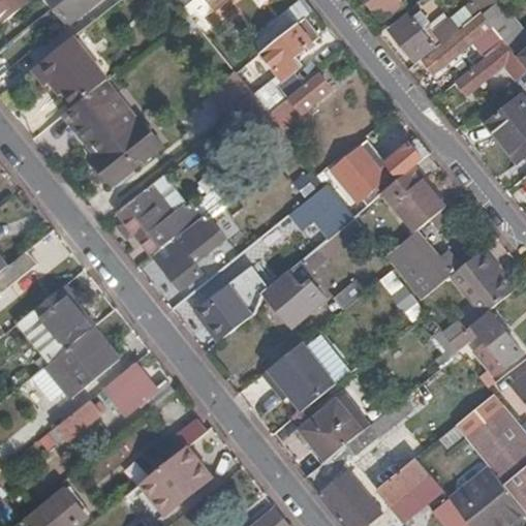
[(0,21),(25,0),(0,0),(0,21)]
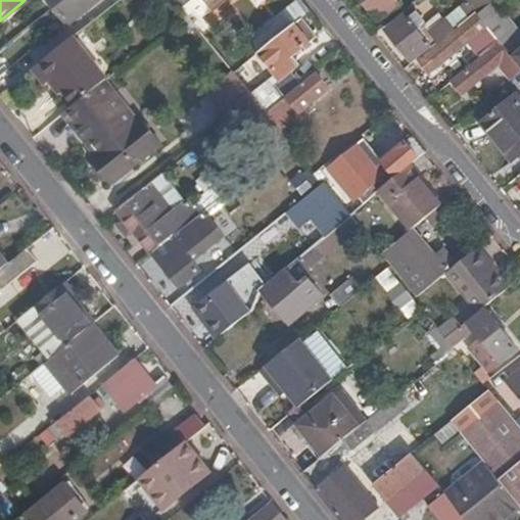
[(45,0),(62,21),(89,0),(45,0)]
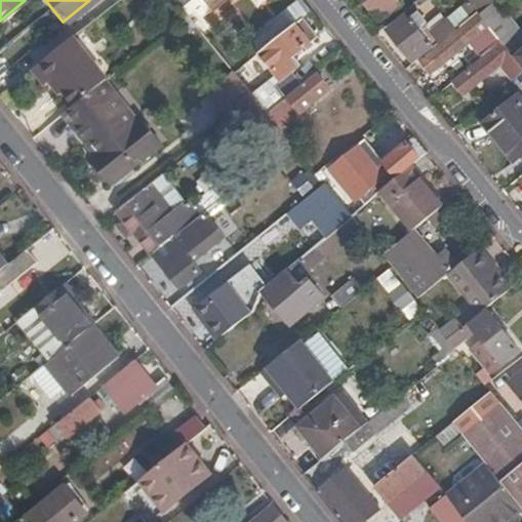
[(187,0),(178,6),(185,13),(201,0),(187,0)]
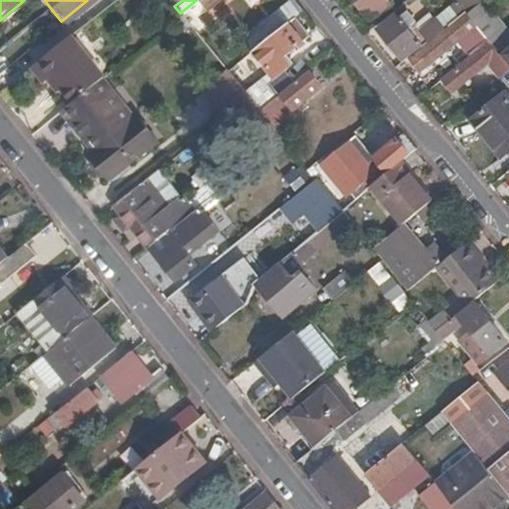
[(354,0),(368,17),(386,2),(384,0),(354,0)]
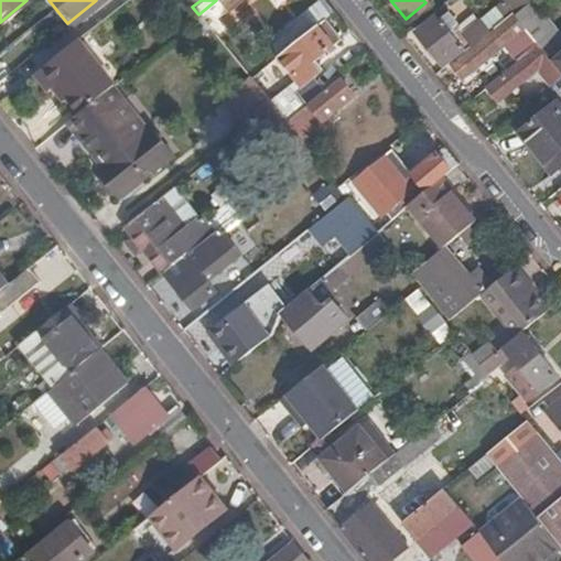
[(433,15),(417,29),(444,64),(482,34),(511,11),(503,0),(494,0),(477,13),(472,7),(456,18),(449,8),(435,18),(433,15)]
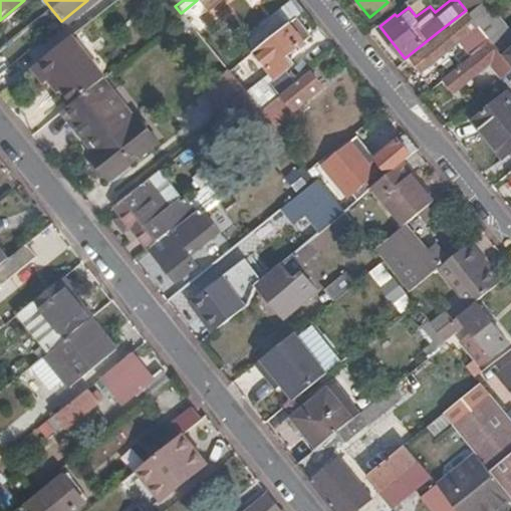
[(458,0),(466,10),(467,11),(480,0),(458,0)]
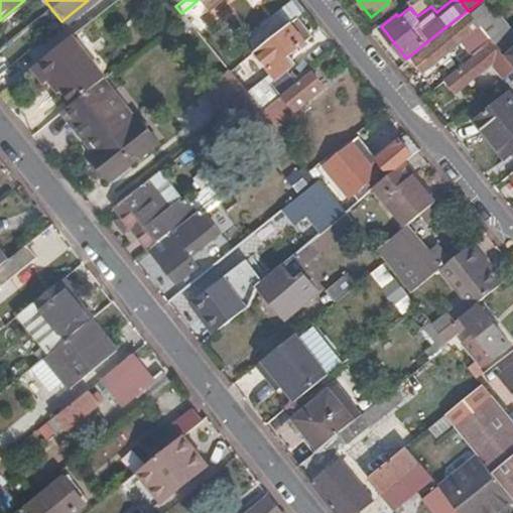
[(512,27),(490,0),(482,0),(469,11),(478,23),(490,37),(502,52),(512,42),(512,27)]
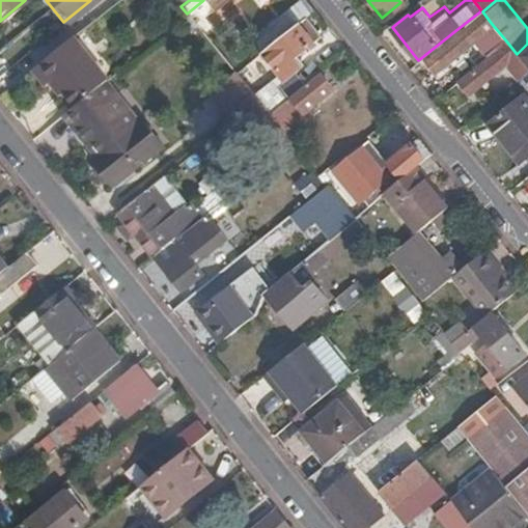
[(453,32),(454,33),(438,47),(448,59),(492,24),(482,11),(481,10),(453,32)]
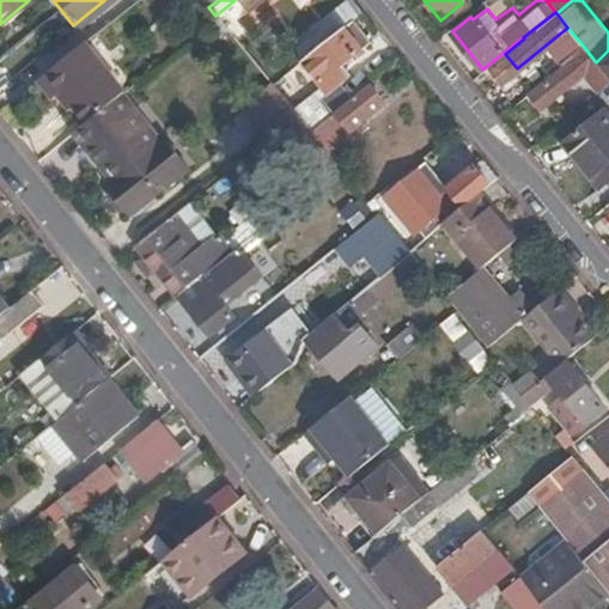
[(328,13),(288,44),(300,59),(320,43),(340,28),(328,13)]
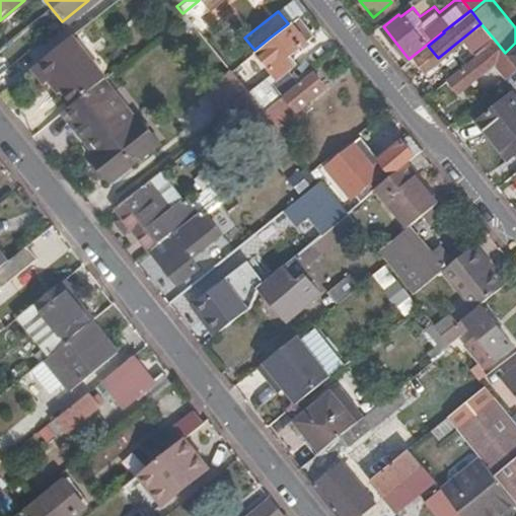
[(175,19),(187,32),(194,27),(182,13),(175,19)]
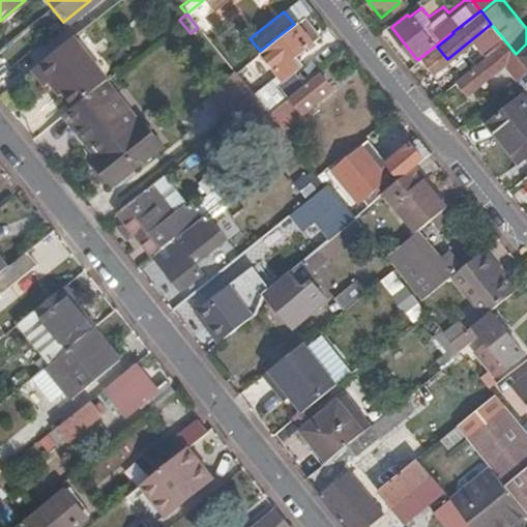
[(279,39),(276,37),(260,51),(275,69),(250,91),(256,99),(266,112),(301,84),(291,70),(298,65),(290,55),(316,34),(304,19),(279,39)]
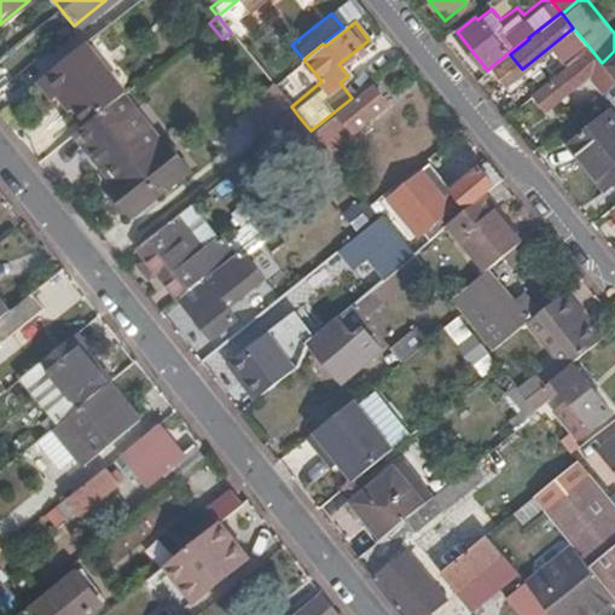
[(121,77),(88,36),(35,80),(52,100),(56,98),(65,91),(76,105),(73,108),(85,123),(126,90),(128,88),(121,77)]
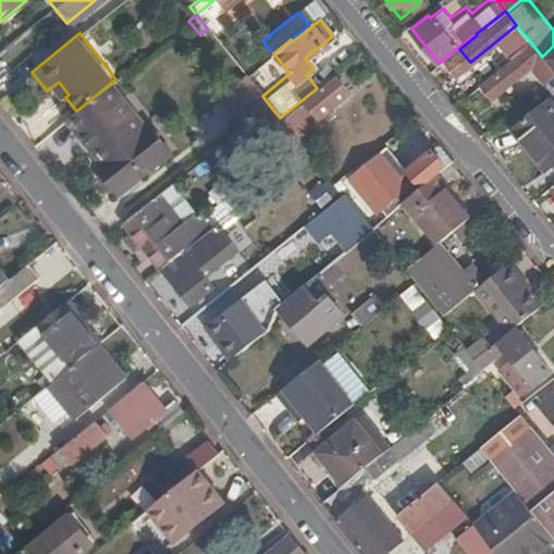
[(553,70),(542,57),(529,40),(478,83),(490,98),(529,66),(542,82),(553,72),(553,70)]
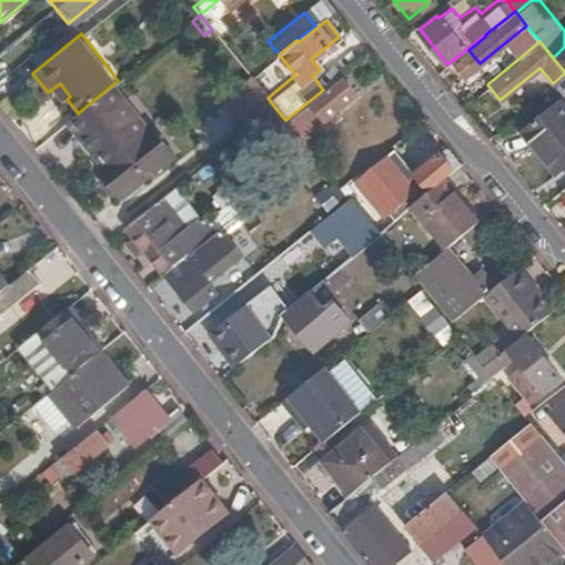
[(564,47),(553,58),(564,71),(564,47)]
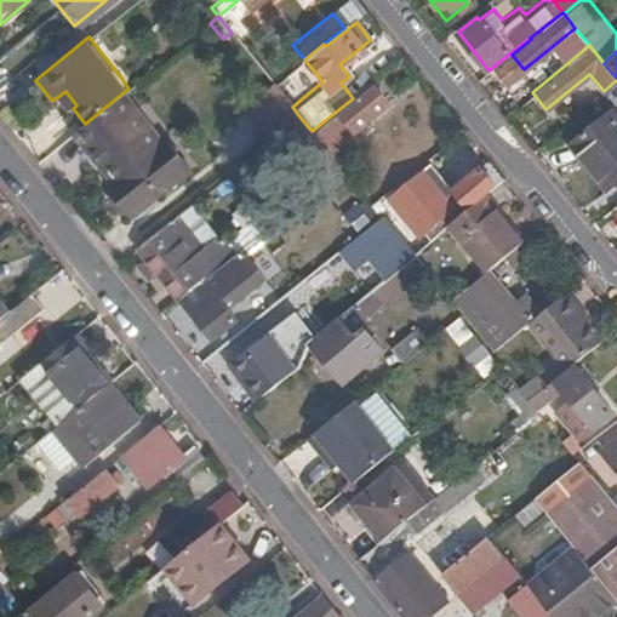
[(495,68),(507,84),(524,69),(512,55),(495,68)]
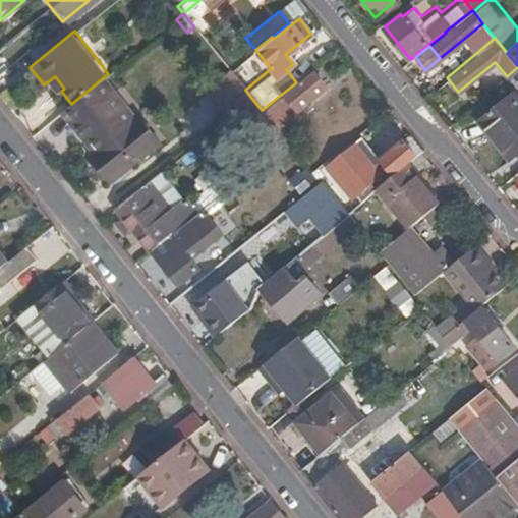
[(230,70),(204,91),(226,118),(235,111),(251,98),(245,90),(230,70)]
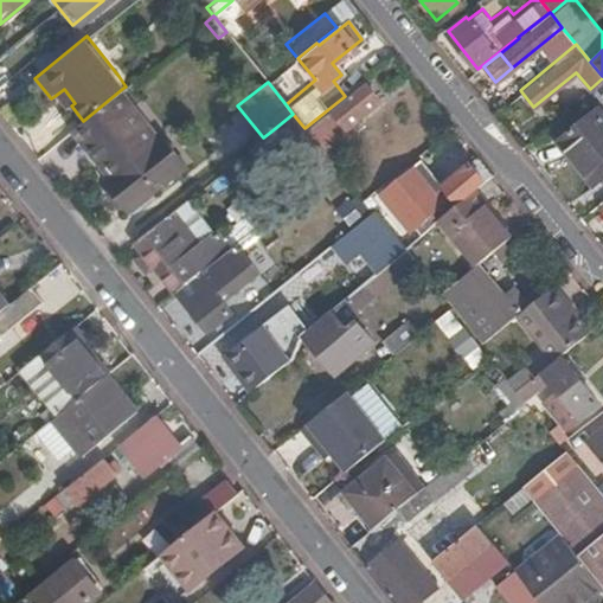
[(377,101),(363,82),(345,96),(305,128),(322,151),(333,142),(325,130),(340,119),(346,127),(377,101)]
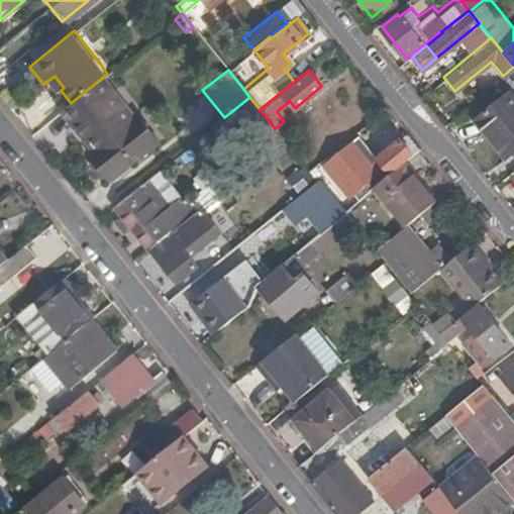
[(105,75),(71,103),(59,111),(83,141),(86,139),(95,151),(137,117),(115,89),(105,75)]
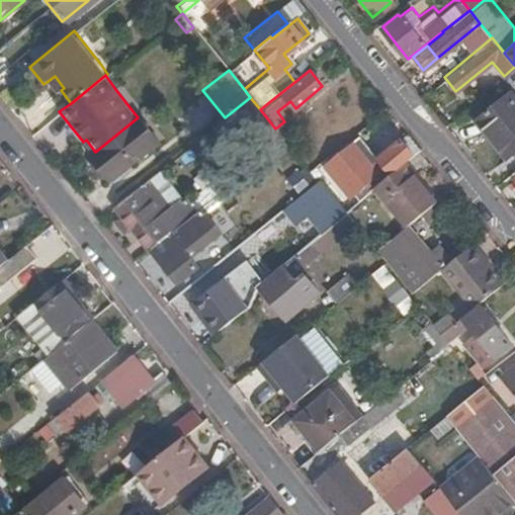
[(55,76),(47,82),(57,94),(61,90),(64,88),(55,76)]
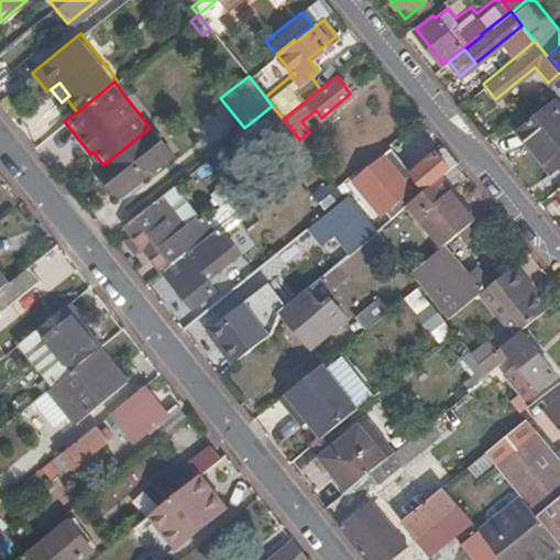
[(548,171),(559,161),(559,111),(550,100),(515,130),(548,171)]
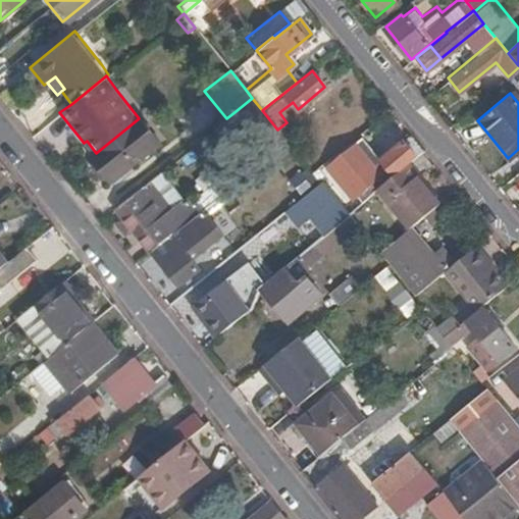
[(269,153),(287,140),(277,130),(262,110),(252,98),(236,111),(241,118),(245,115),(267,143),(263,146),(269,153)]
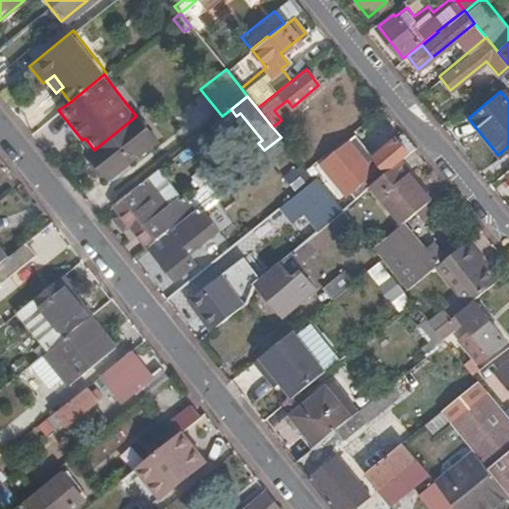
[(374,152),(396,132),(380,115),(358,135),(374,152)]
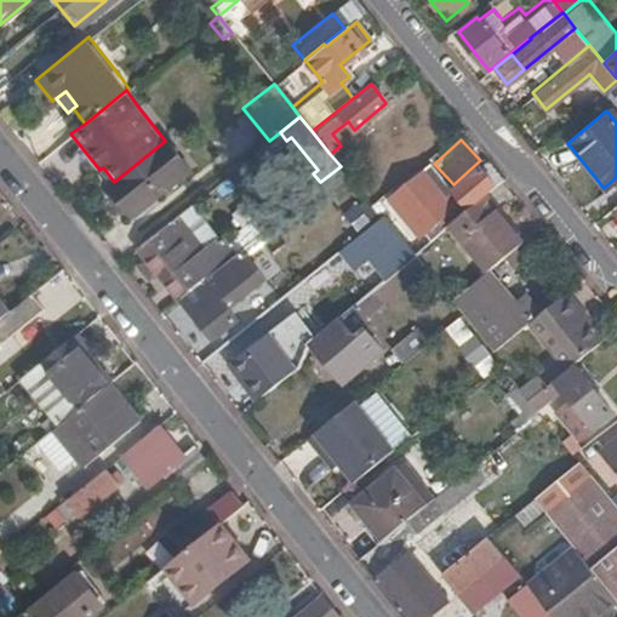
[(114,182),(108,187),(109,189),(107,198),(120,215),(129,213),(131,216),(188,169),(165,141),(114,182)]
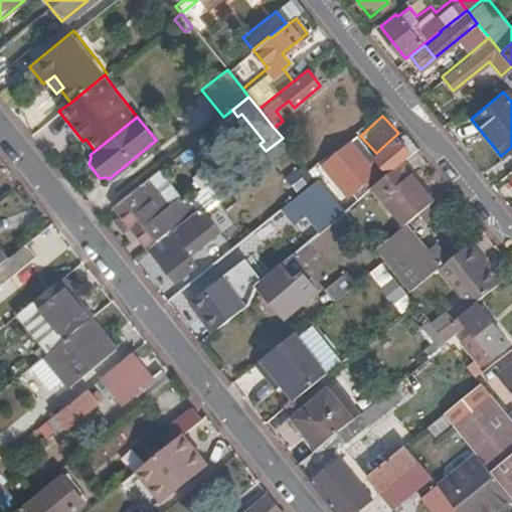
[(410,153),(398,138),(376,157),(387,172),(399,162),(410,153)]
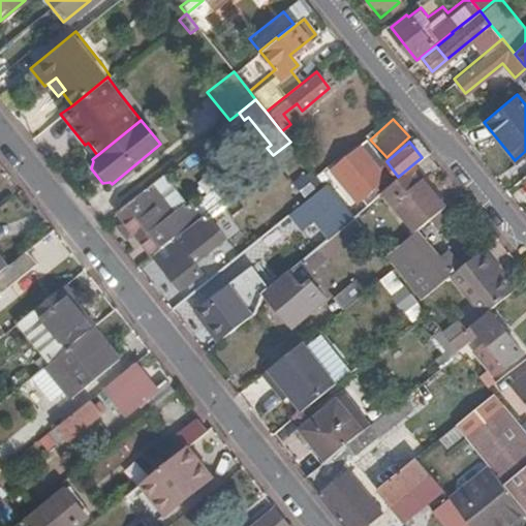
[(333,168),(358,199),(379,181),(385,176),(375,162),(361,145),(333,168)]
